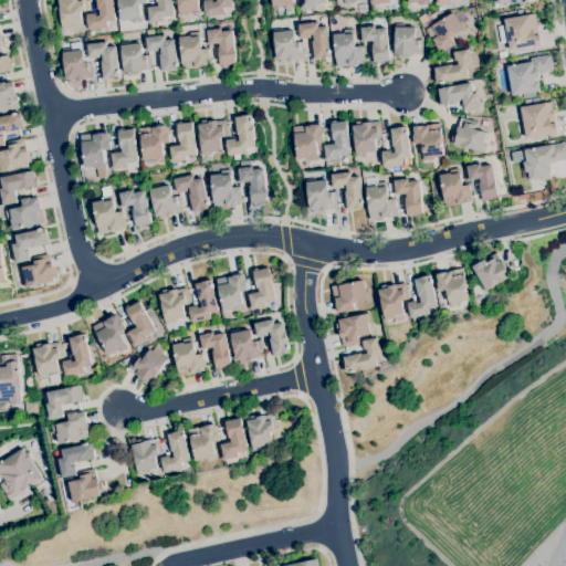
[(63,30),(59,0),(86,0),(88,11),(81,12),(82,24),(71,27),(71,29),(63,30)]
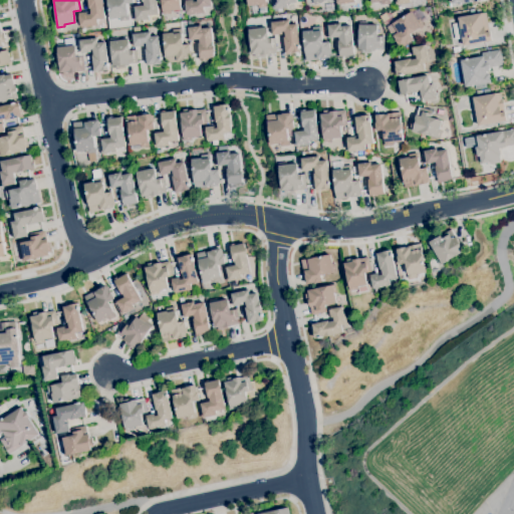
[(80,28),(78,13),(87,12),(87,15),(91,14),(90,9),(89,9),(87,0),(101,0),(104,19),(97,20),(97,26),(80,28)]
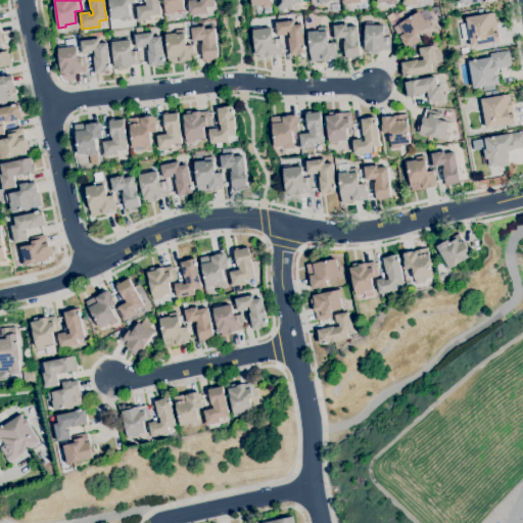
[(123,21),(122,18),(111,19),(110,11),(110,9),(111,9),(109,0),(135,0),(136,3),(129,4),(130,15),(131,15),(131,20),(123,21)]
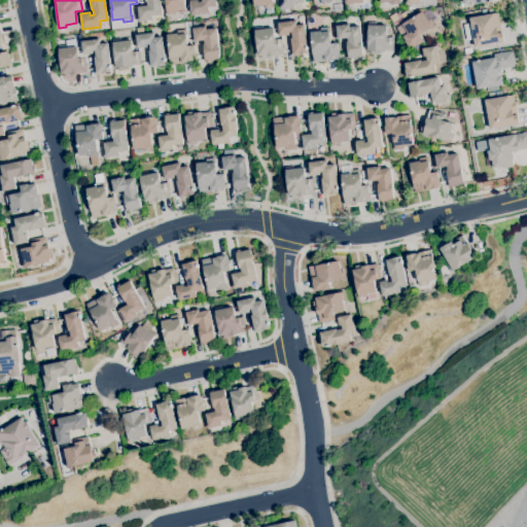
[(139,22),(137,7),(147,6),(147,2),(146,2),(145,0),(160,0),(162,14),(151,16),(152,20),(139,22)]
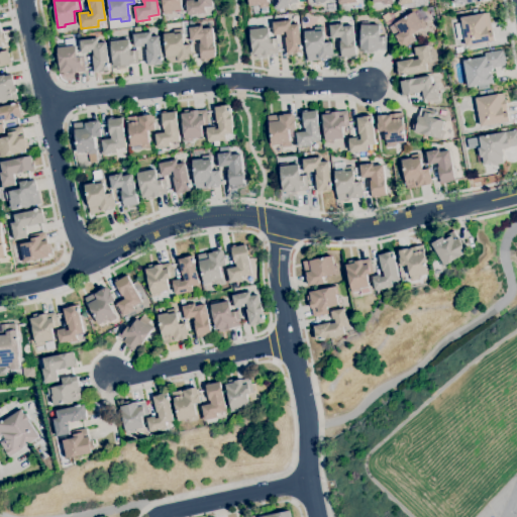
[(164,15),(162,0),(181,0),(182,10),(172,11),(172,14),(164,15)]
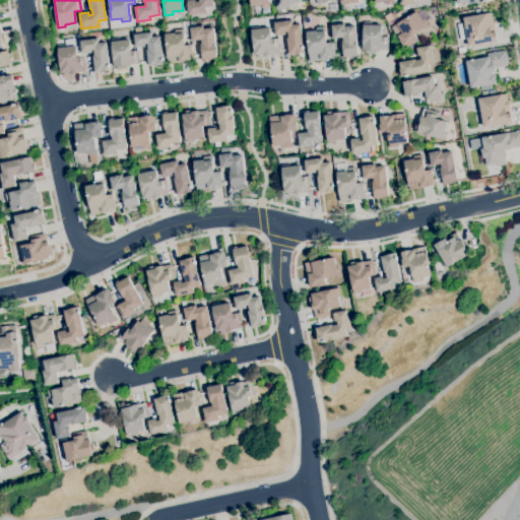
[(189,15),(187,1),(195,0),(196,2),(199,2),(198,0),(212,0),(213,6),(206,7),(207,13),(189,15)]
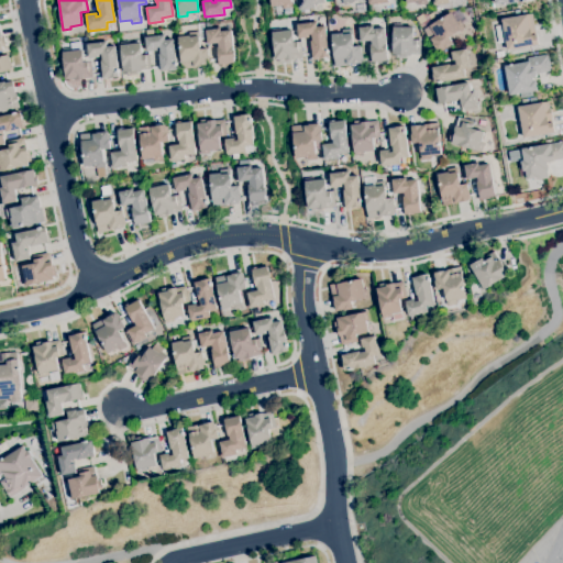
[(277,15),(276,7),(272,8),(271,0),(291,0),(294,14),(284,15),(283,6),(280,7),(282,15),(277,15)]
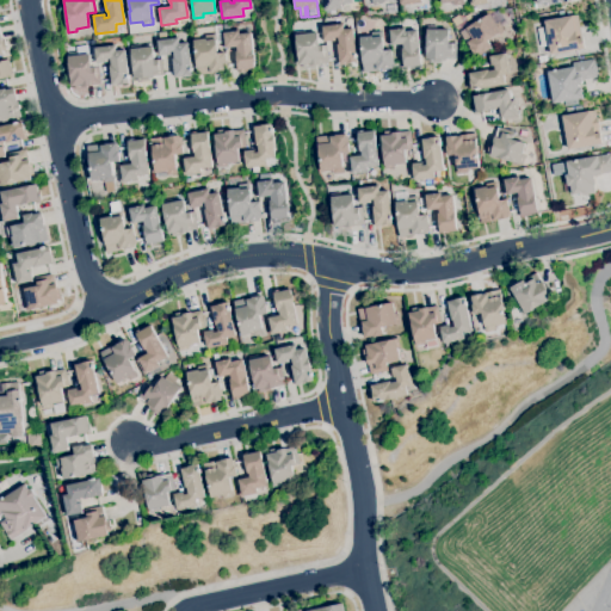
[(326,10),(326,8),(325,8),(322,0),(352,0),(353,4),(341,5),(341,7),(326,10)]
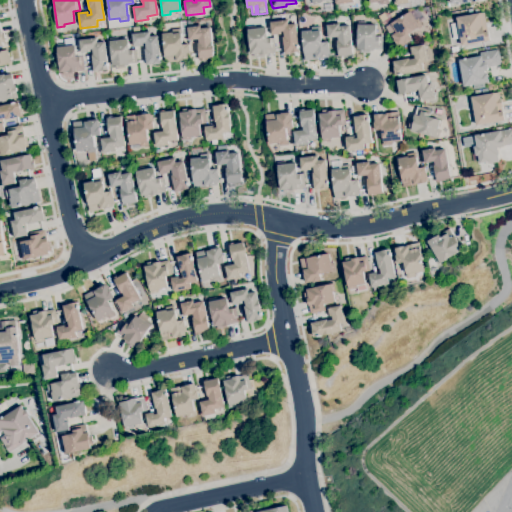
[(398,47),(393,40),(394,40),(386,27),(390,24),(410,12),(415,20),(418,19),(422,26),(409,34),(412,40),(405,44),(405,43),(398,47)]
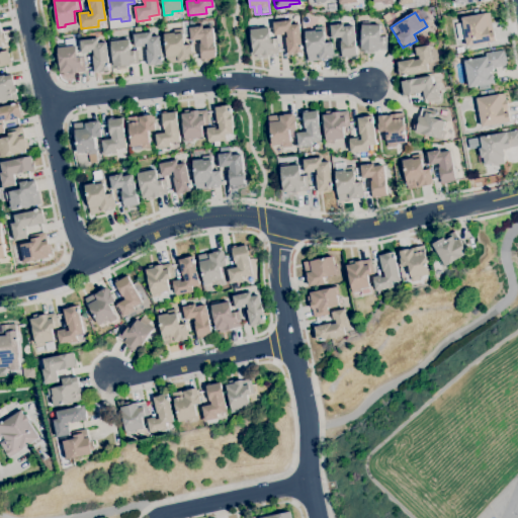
[(466,47),(465,39),(458,40),(455,24),(462,22),(461,18),(489,13),(495,41),(466,47)]
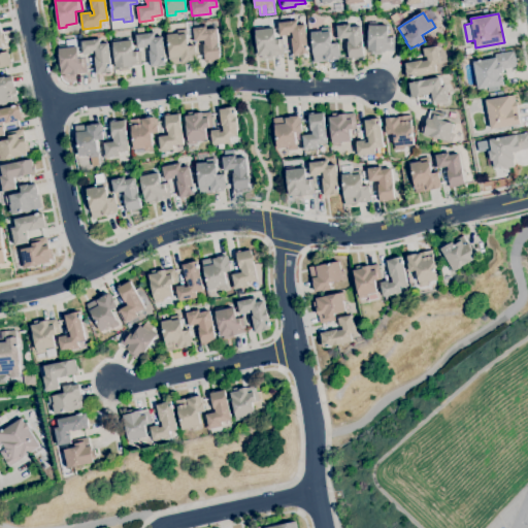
[(294,55),(292,39),(293,38),(292,33),(289,33),(289,35),(281,36),(278,24),(297,21),(297,26),(304,25),(307,47),(308,47),(308,51),(307,51),(308,54),(294,55)]
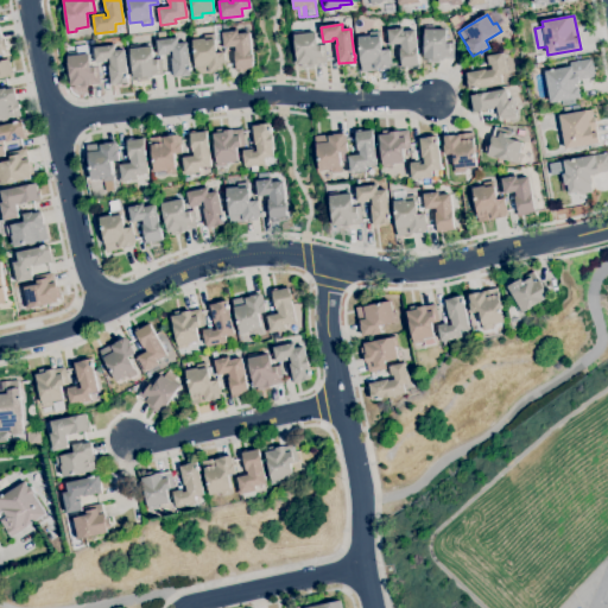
[(403,68),(400,49),(401,49),(401,44),(390,45),(390,43),(387,43),(386,30),(403,29),(404,32),(415,31),(418,65),(403,68)]
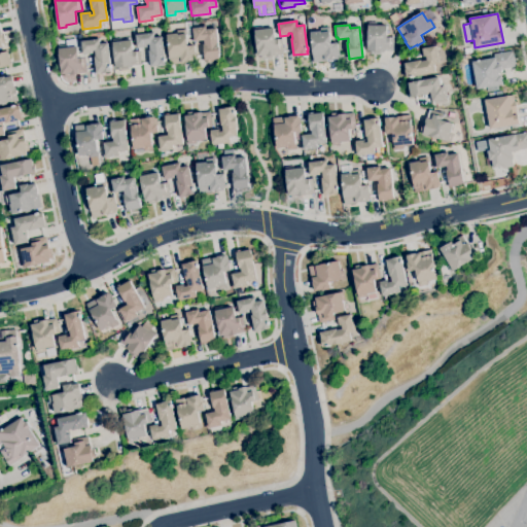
[(382,55),(371,55),(371,51),(367,51),(369,25),(387,26),(386,37),(394,37),(393,53),(382,53),(382,55)]
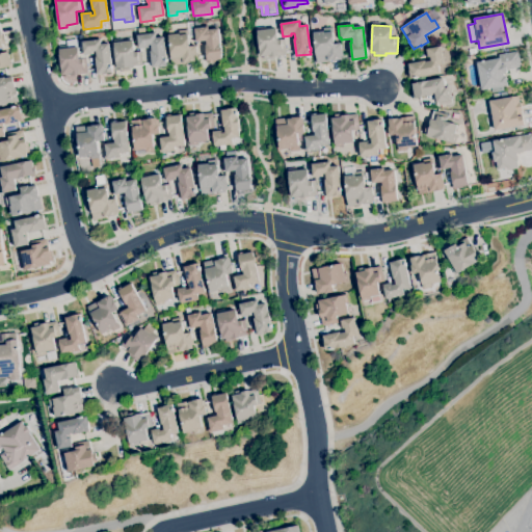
[(207,61),(205,45),(207,45),(207,42),(196,43),(195,28),(208,27),(209,30),(218,29),(221,60),(207,61)]
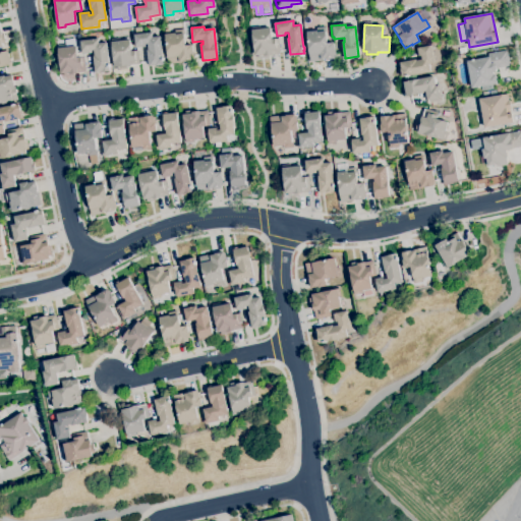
[(258,59),(257,56),(254,56),(251,27),(259,26),(261,30),(271,29),(272,40),(279,39),(280,54),(267,55),(268,58),(258,59)]
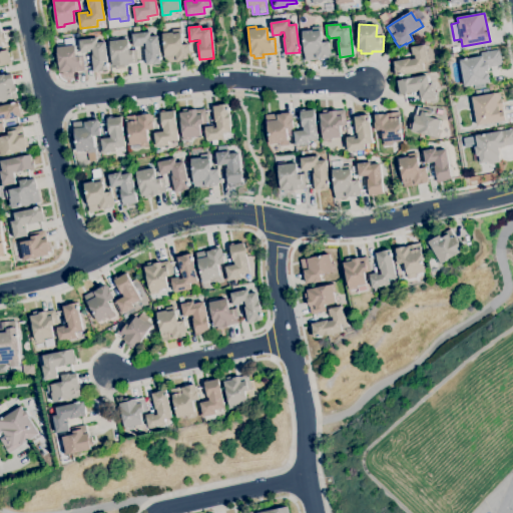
[(306,61),(303,31),(312,30),(312,27),(321,26),(323,43),(329,42),(330,50),(329,50),(330,57),(319,59),(319,60),(306,61)]
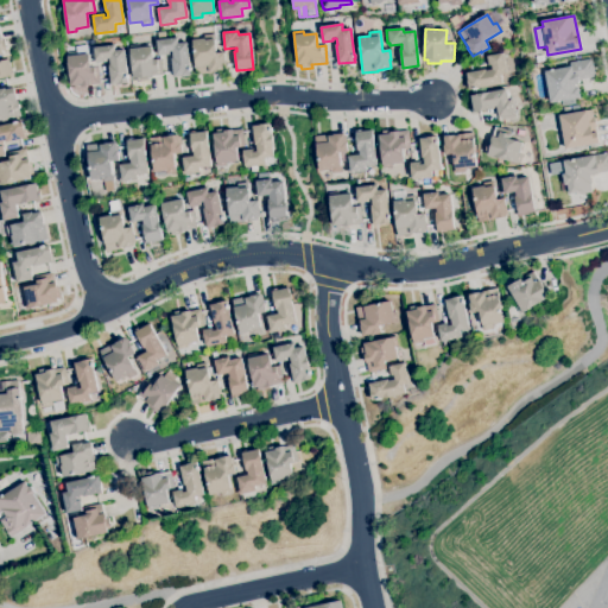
[(197,75),(195,54),(195,51),(194,51),(192,40),(204,39),(204,36),(214,35),(217,54),(225,52),(226,63),(225,63),(226,71),(216,73),(216,71),(210,73),(210,74),(197,75)]
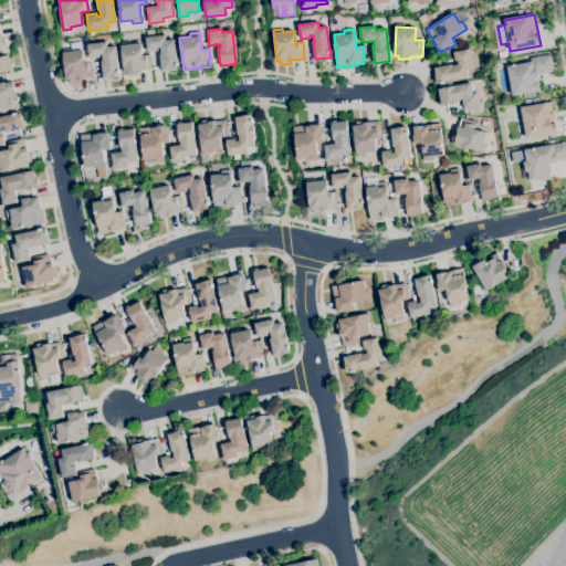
[(161,72),(160,54),(161,54),(160,48),(156,49),(157,51),(148,52),(146,38),(165,35),(166,41),(175,40),(177,63),(178,63),(178,66),(178,71),(169,72),(161,72)]
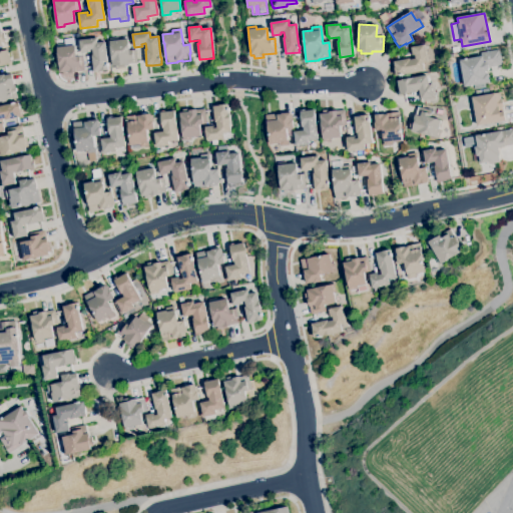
[(94,71),(92,56),(93,56),(92,49),(89,50),(89,52),(81,53),(79,41),(97,38),(97,43),(104,42),(107,64),(108,64),(109,67),(107,67),(107,69),(94,71)]
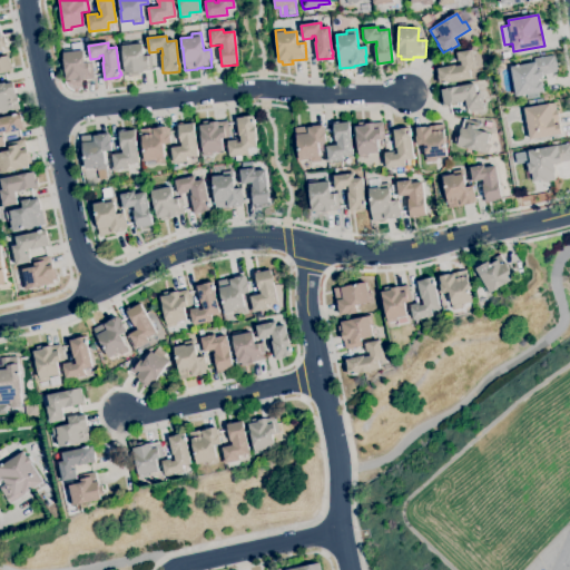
[(128,77),(128,74),(125,75),(123,46),(143,45),(144,57),(151,56),(154,72),(140,74),(140,76),(128,77)]
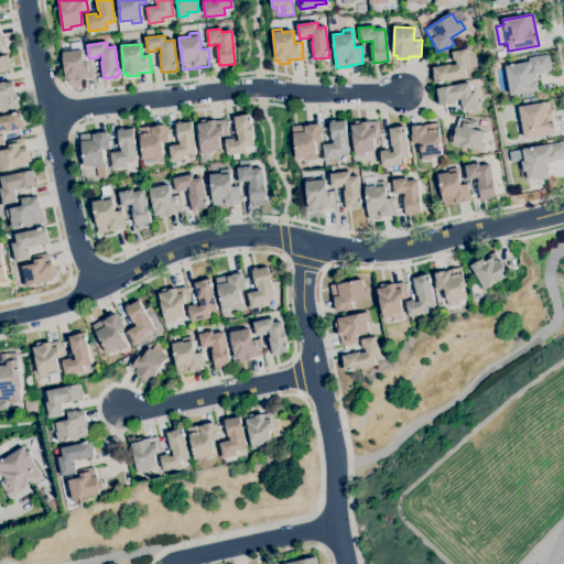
[(68,84),(67,80),(66,80),(65,73),(64,74),(62,60),(63,60),(63,52),(83,50),(84,63),(91,62),(94,78),(78,79),(78,82),(68,84)]
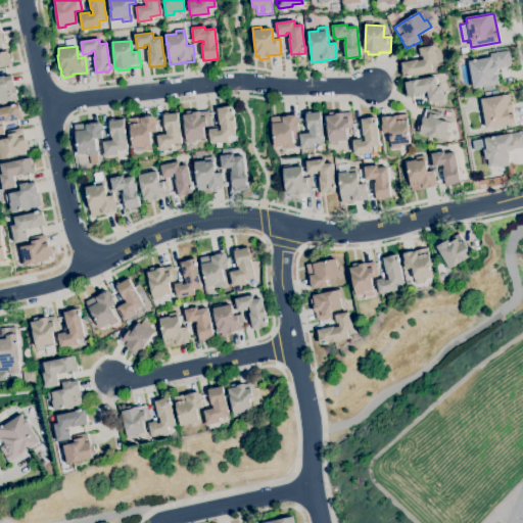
[(408,78),(408,77),(403,78),(401,69),(402,68),(401,63),(418,59),(418,61),(424,60),(423,56),(421,57),(419,49),(433,46),(436,63),(430,64),(432,73),(411,77),(411,78),(408,78)]
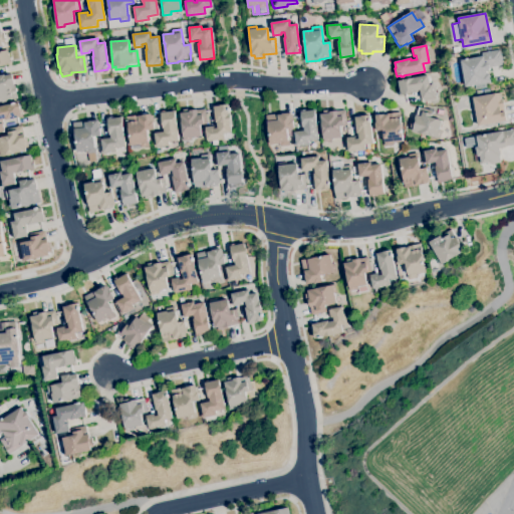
[(453,54),(452,48),(462,46),(463,52),(453,54)]
